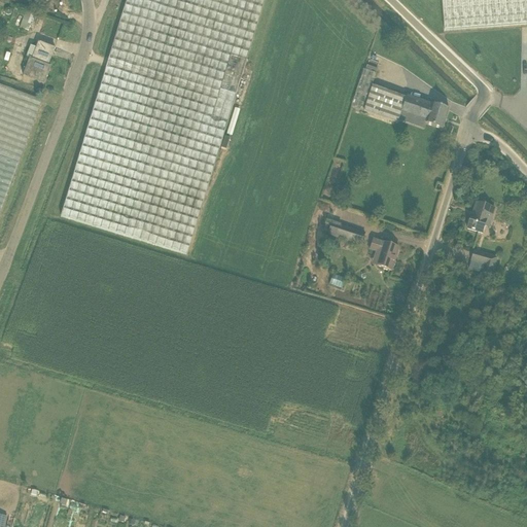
[(127,0),(61,217),(187,255),(265,0),(127,0)]
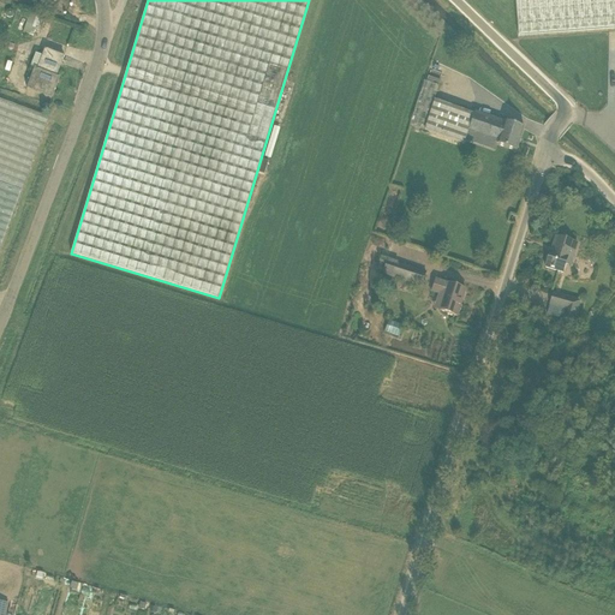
[(614,0),(515,0),(519,36),(614,29),(614,0)]
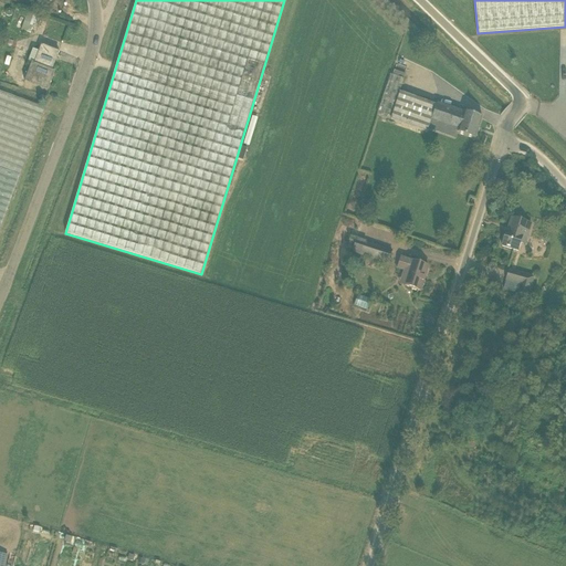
[(40,14),(27,11),(21,30),(33,34),(40,14)]
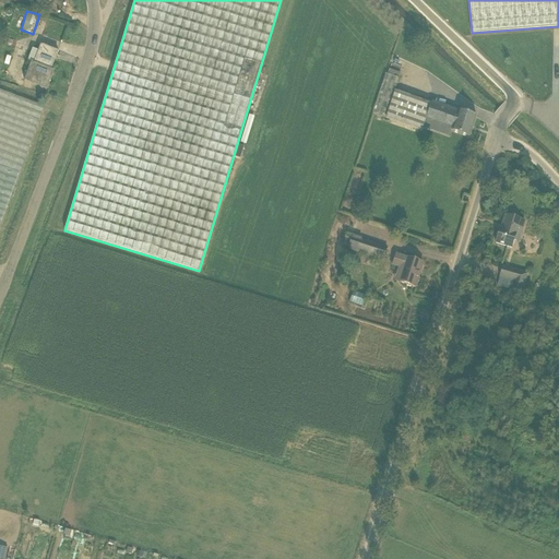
[(27,61),(32,62),(24,82),(47,90),(54,71),(51,70),(58,52),(40,46),(38,51),(33,49),(27,61)]
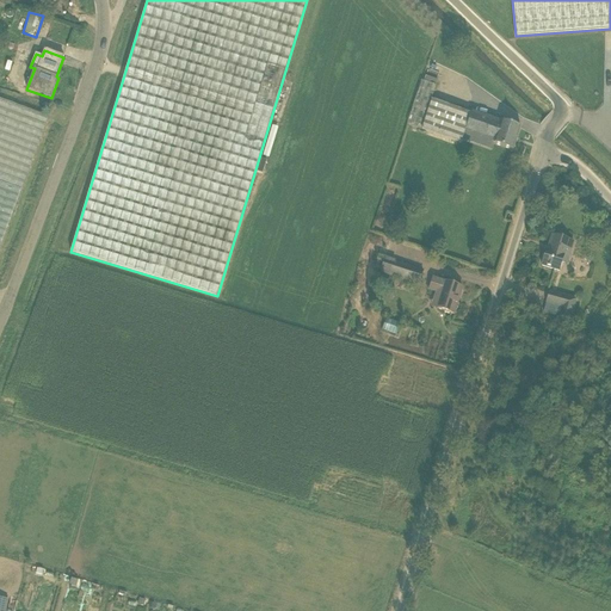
[(0,247),(48,117),(0,99),(0,247)]
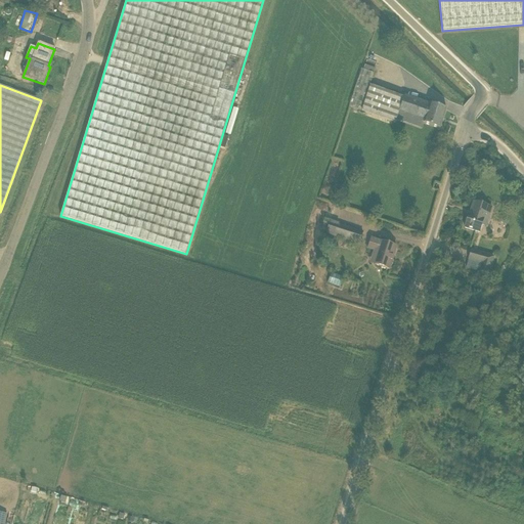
[(396,122),(398,115),(404,98),(370,86),(362,111),(396,122)]
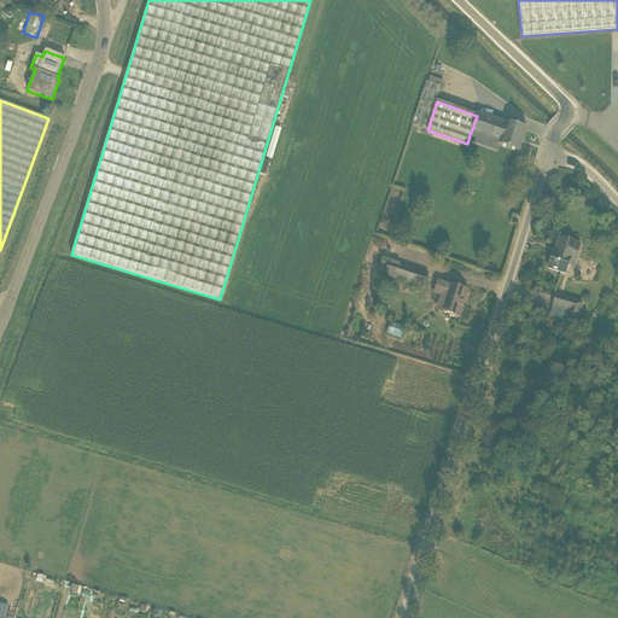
[(470,135),(500,146),(519,152),(526,129),(507,123),(506,126),(477,115),(477,116),(470,135)]
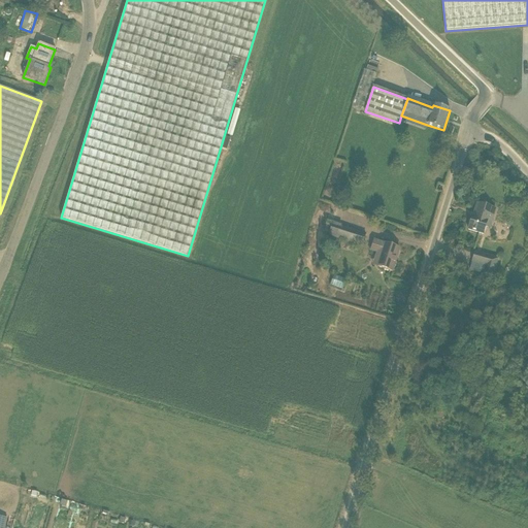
[(472,217),(468,230),(484,234),(488,222),(491,223),(496,209),(479,204),(474,217),(472,217)]
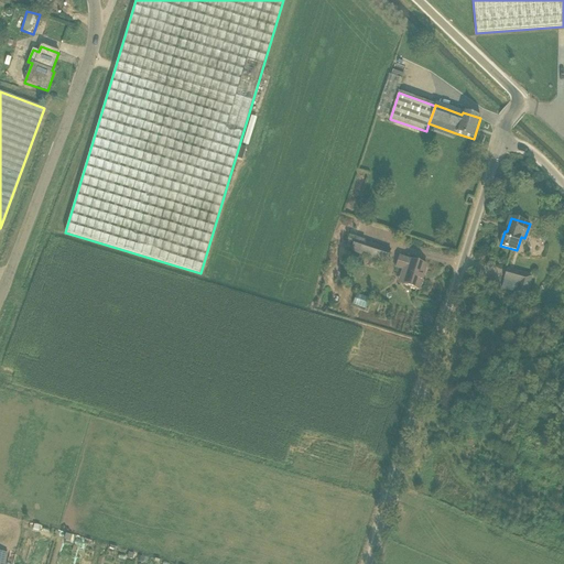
[(387,262),(390,250),(364,241),(359,255),(387,262)]
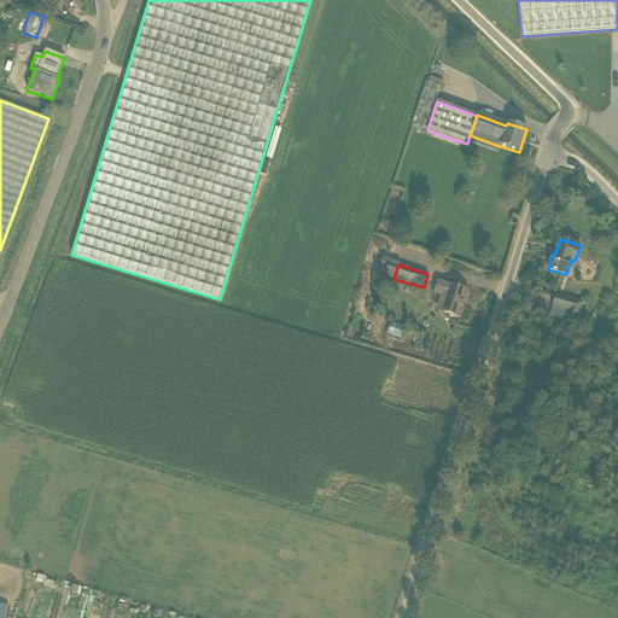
[(459,318),(467,291),(437,281),(433,293),(447,297),(442,313),(459,318)]
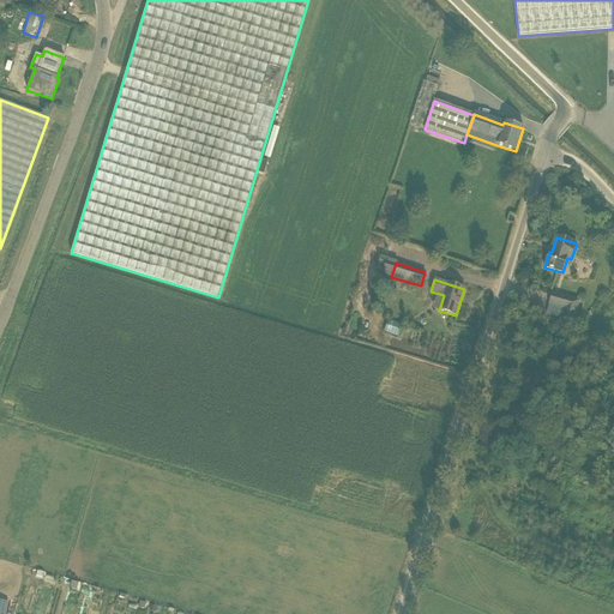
[(563,318),(573,321),(578,307),(569,304),(570,300),(552,294),(549,305),(565,309),(563,318)]
